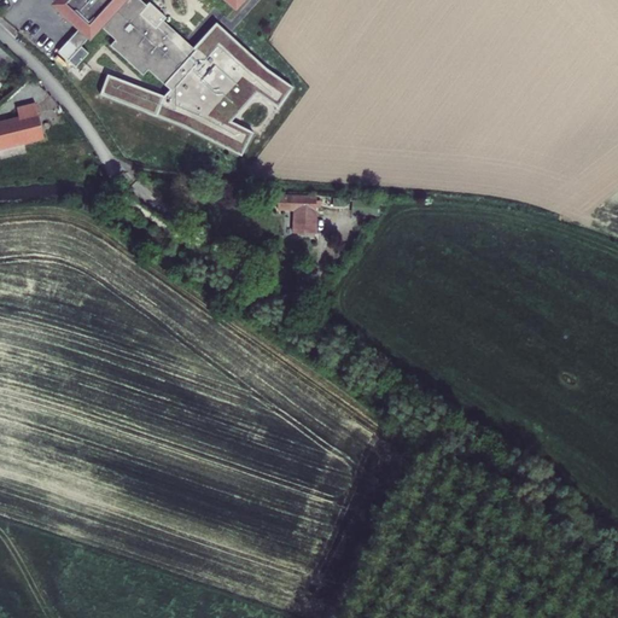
[(82,31),(62,54),(71,63),(103,28),(118,42),(114,47),(144,75),(150,70),(165,85),(197,51),(194,48),(167,24),(159,31),(144,17),(151,10),(139,0),(229,0),(239,9),(246,0),(65,0),(58,9),(77,25),(82,31)]
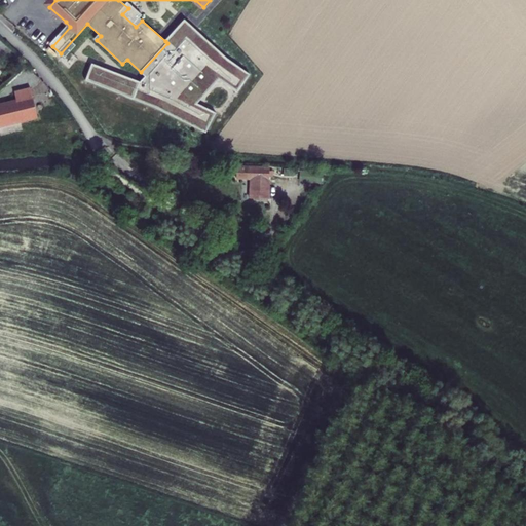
[(185,22),(165,41),(167,43),(141,72),(145,76),(139,82),(92,65),(85,81),(153,107),(205,134),(216,114),(195,105),(218,80),(237,92),(249,75),(224,59),(185,22)]
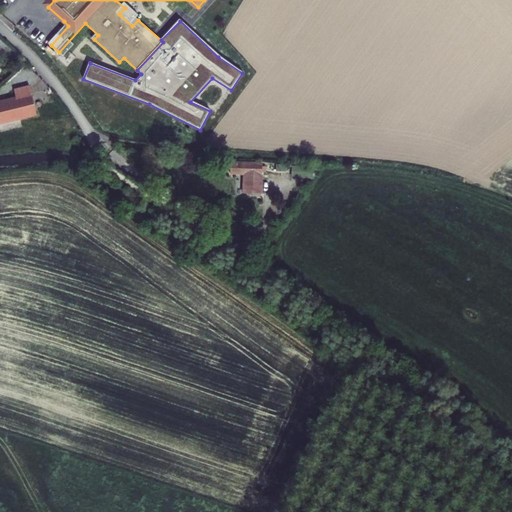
[(38,115),(32,86),(17,89),(18,97),(0,101),(0,117),(1,123),(38,115)]
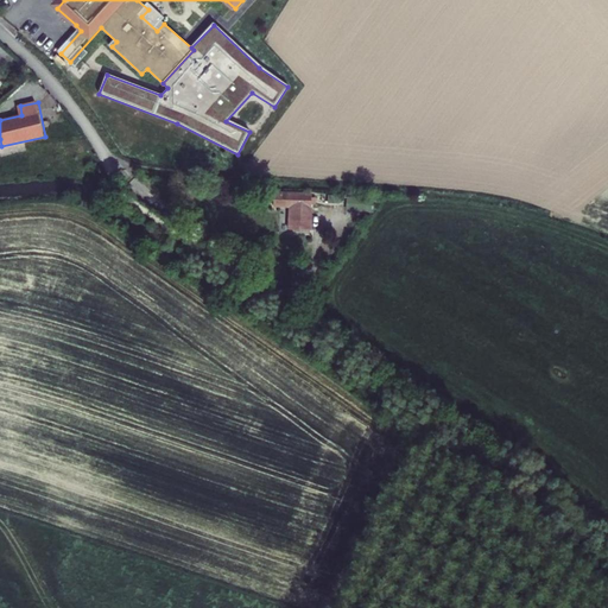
[(274,208),(298,208),(309,208),(310,197),(274,196),(274,208)]
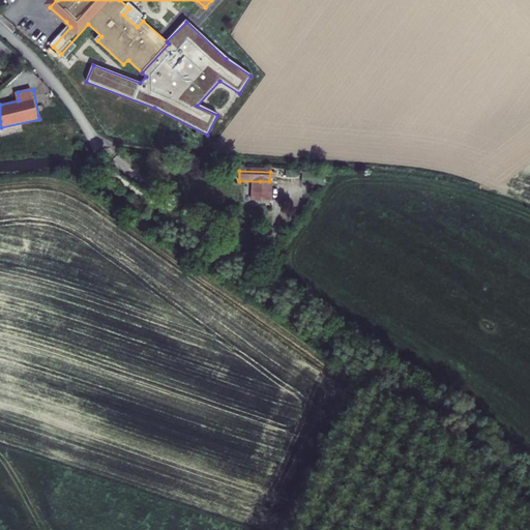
[(272,206),(272,189),(261,189),(261,206),(272,206)]
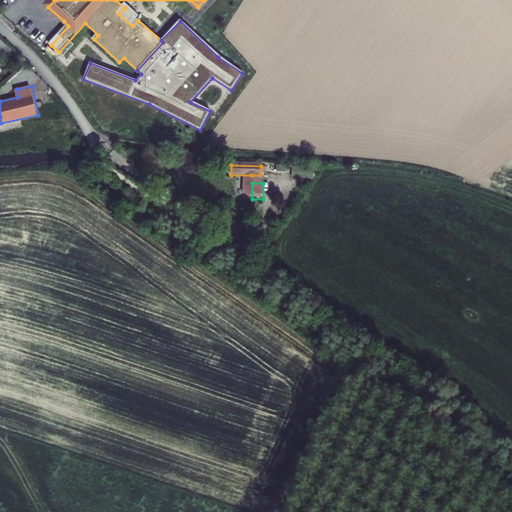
All buildings are outlined.
